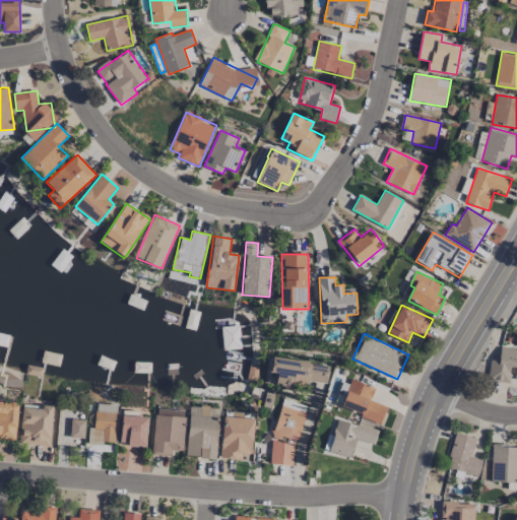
[(516,349),(502,347),(500,361),(491,361),(489,381),(511,383),(512,374),(516,375),(516,380),(516,349)]
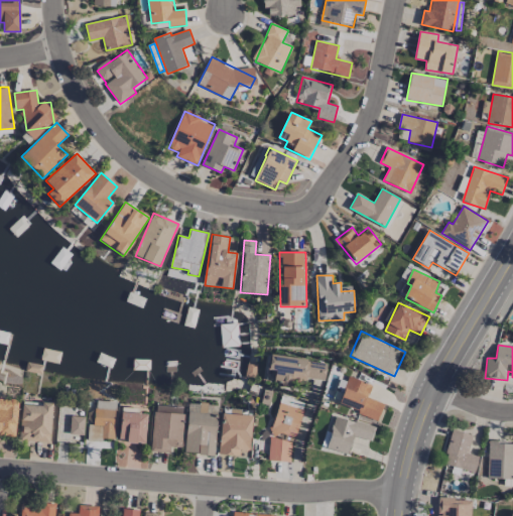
[(307,386),(307,378),(326,380),(328,362),(270,356),(268,370),(276,371),(274,383),(307,386)]
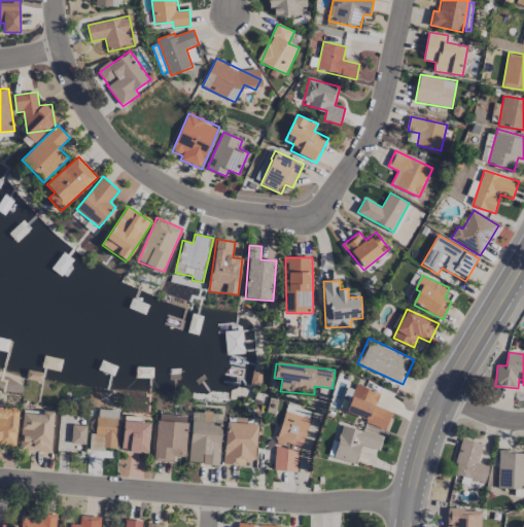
[(347,414),(387,428),(393,413),(377,406),(382,393),(357,384),(347,414)]
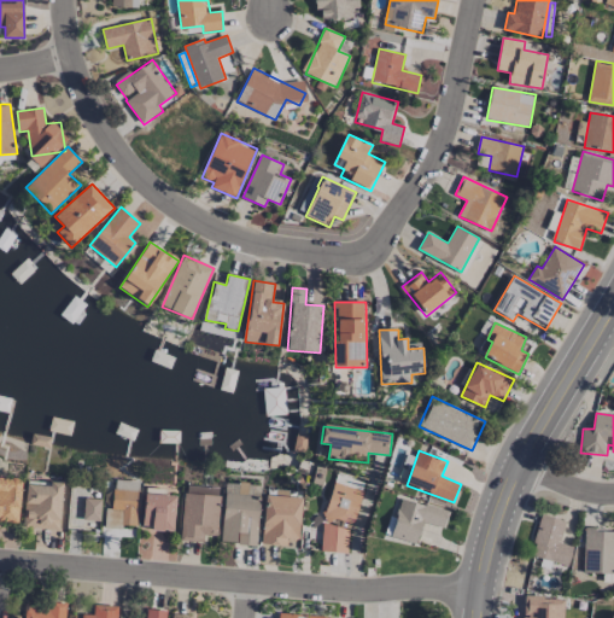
[(366,485),(338,476),(335,482),(363,491),(366,485)]
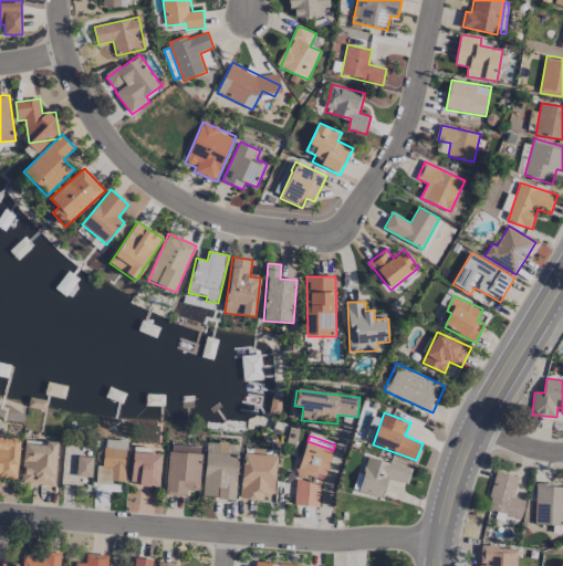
[(0,479),(19,480),(20,438),(0,437),(0,479)]
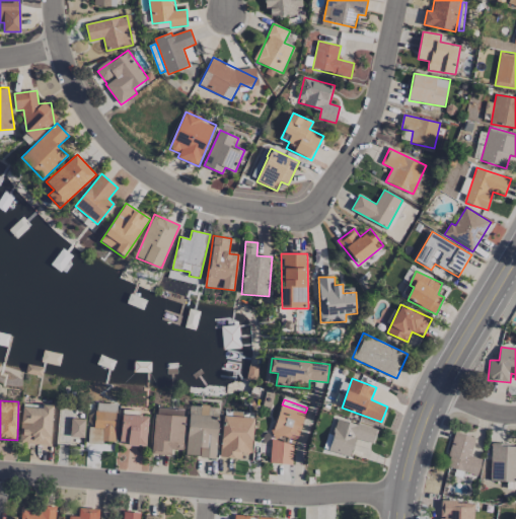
[(118,404),(98,403),(98,411),(118,412),(118,404)]
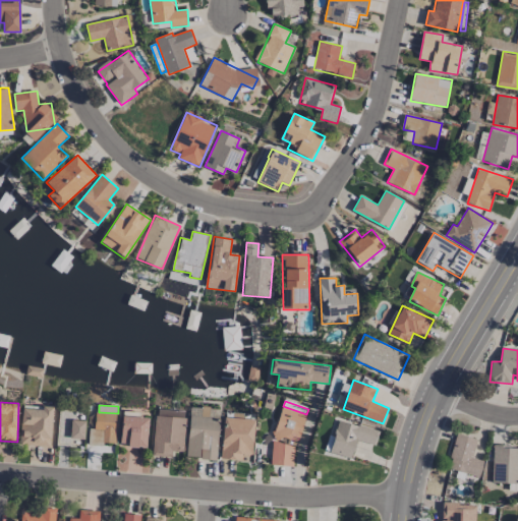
[(52,447),(53,408),(22,407),(21,446),(52,447)]
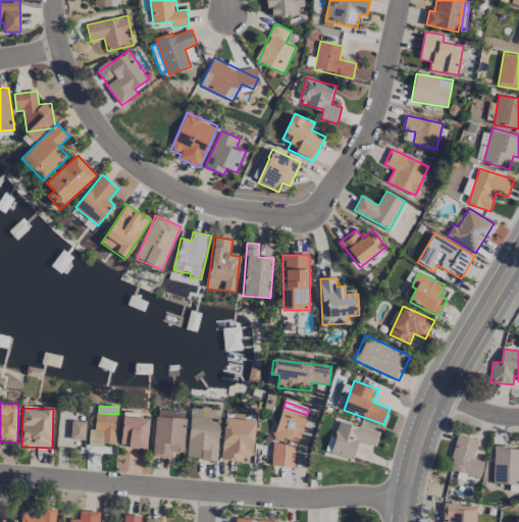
[(298,448),(308,415),(283,408),(273,440),(298,448)]
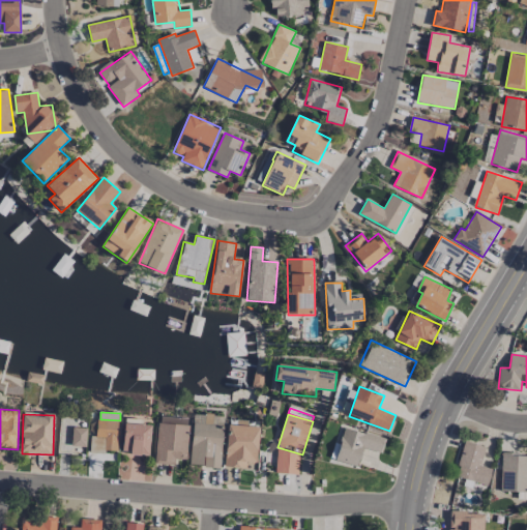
[(222,417),(195,415),(195,423),(221,424),(222,417)]
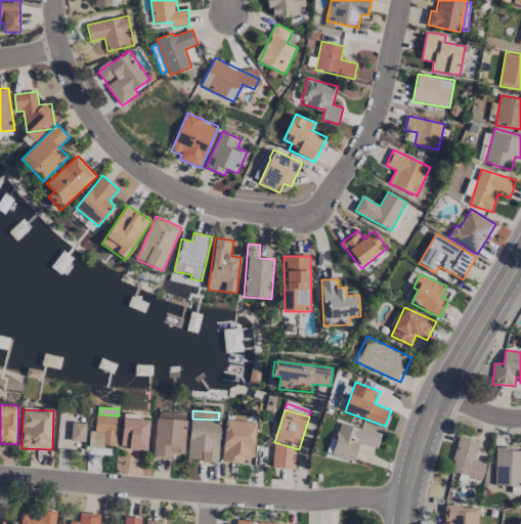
[(85,444),(87,413),(61,412),(60,443),(85,444)]
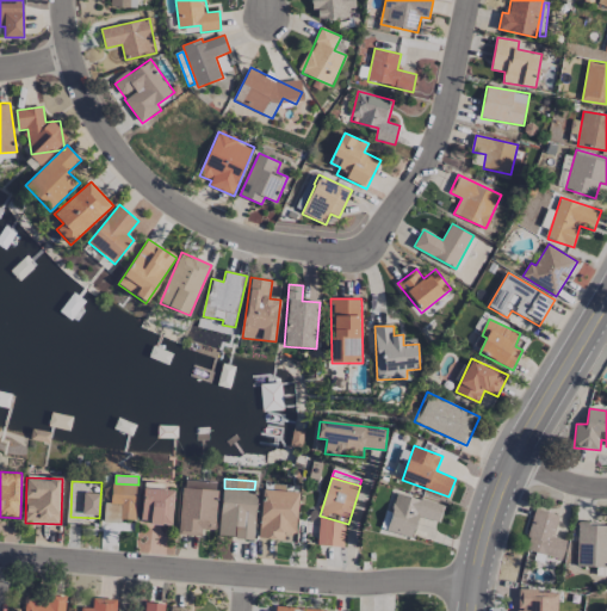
[(216,530),(218,483),(183,481),(180,535),(203,536),(203,530),(216,530)]
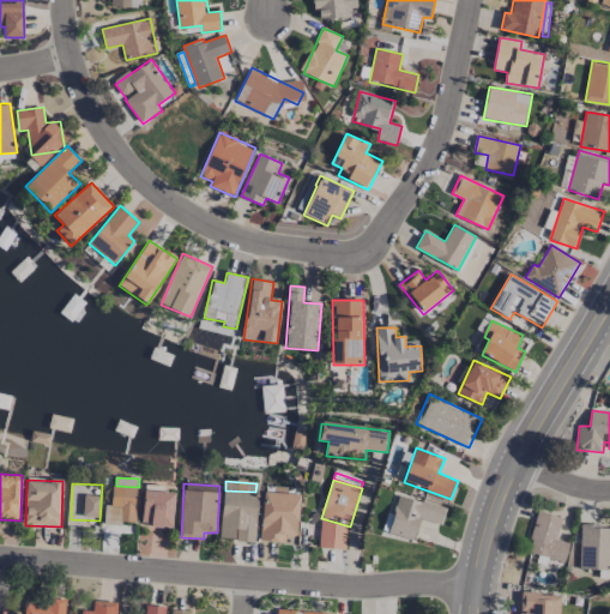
[(106,523),(138,524),(139,488),(113,487),(113,505),(107,505),(106,523)]
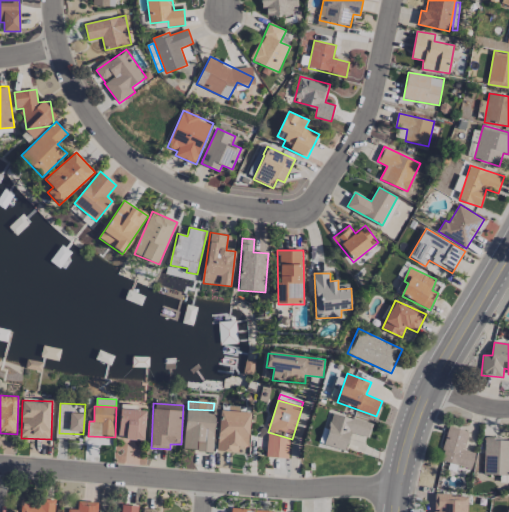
[(148,412),(122,409),(118,437),(144,440),(148,412)]
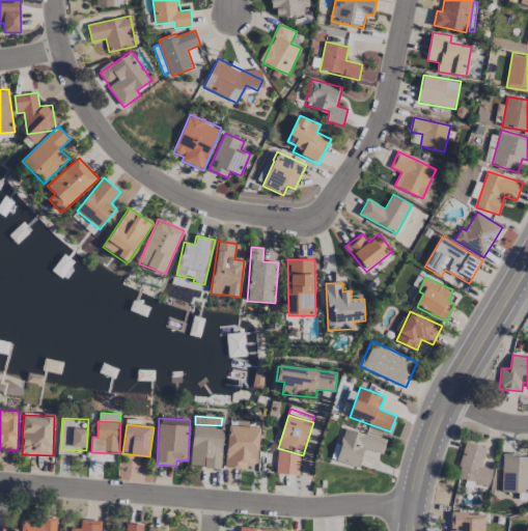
[(223,468),(224,426),(194,425),(192,467),(223,468)]
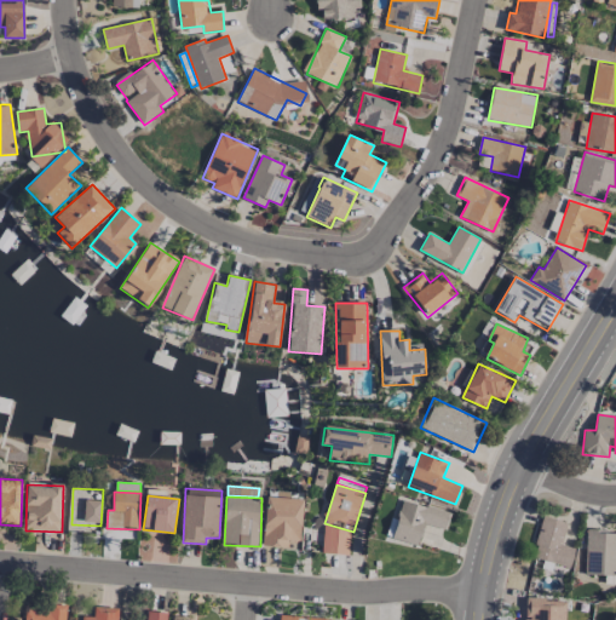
[(265,546),(291,547),(291,541),(303,541),(304,499),(266,498),(265,546)]
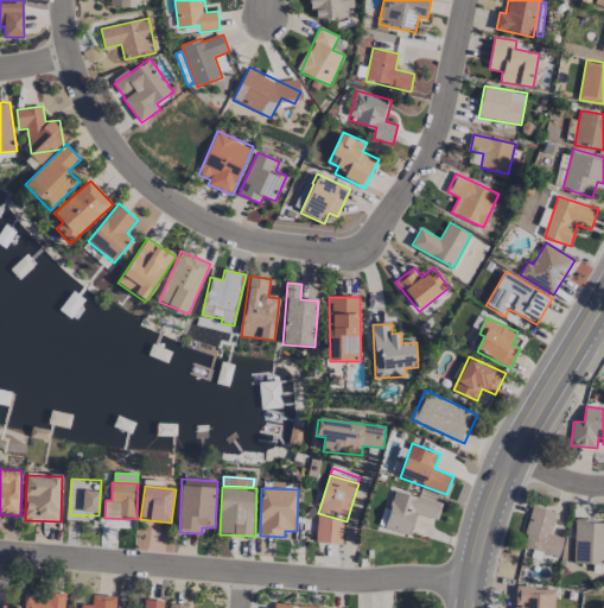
[(411,536),(417,514),(438,519),(443,502),(395,491),(386,530),(411,536)]
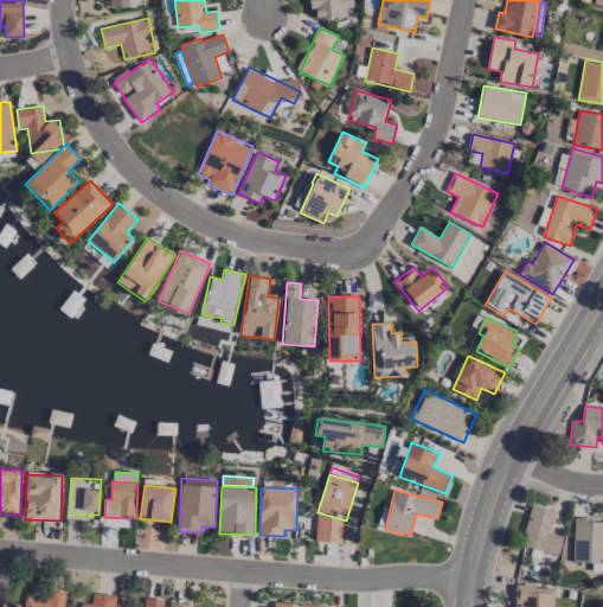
[(560,555),(564,536),(552,535),(557,511),(531,506),(524,548),(560,555)]
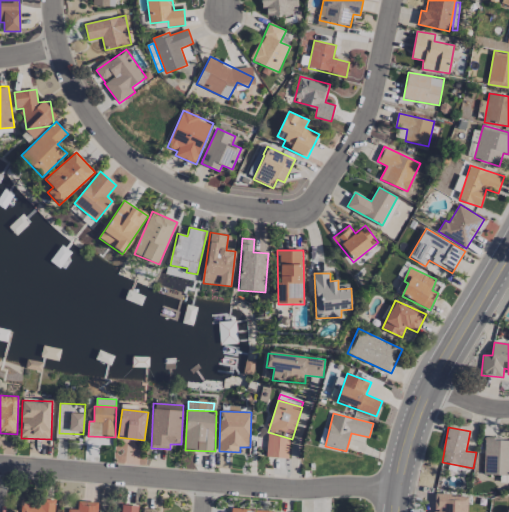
[(290,437),(268,435),(266,457),(288,459),(290,437)]
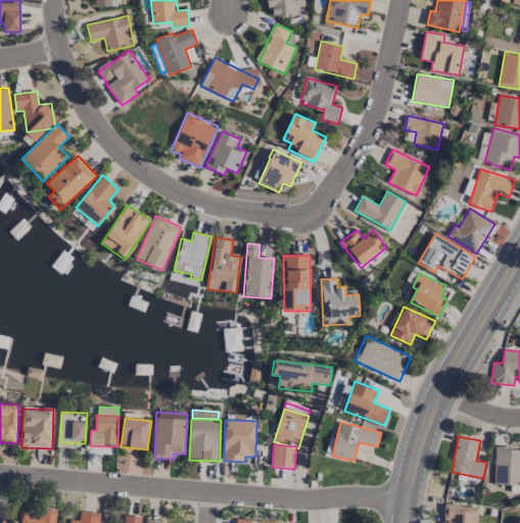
[(519,448),(497,447),(495,485),(519,486),(519,448)]
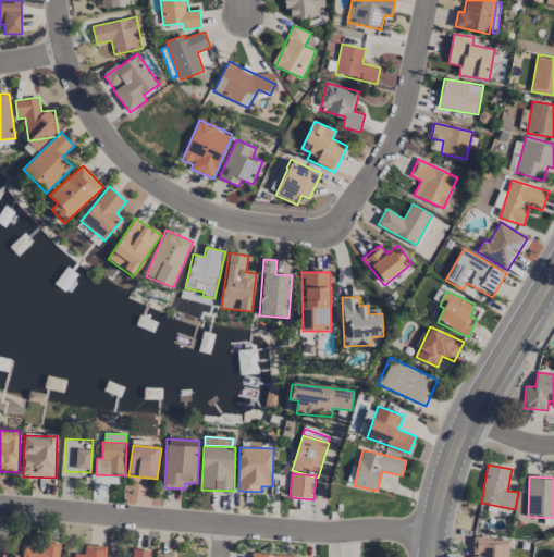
[(509,556),(511,540),(474,539),(474,556),(509,556)]
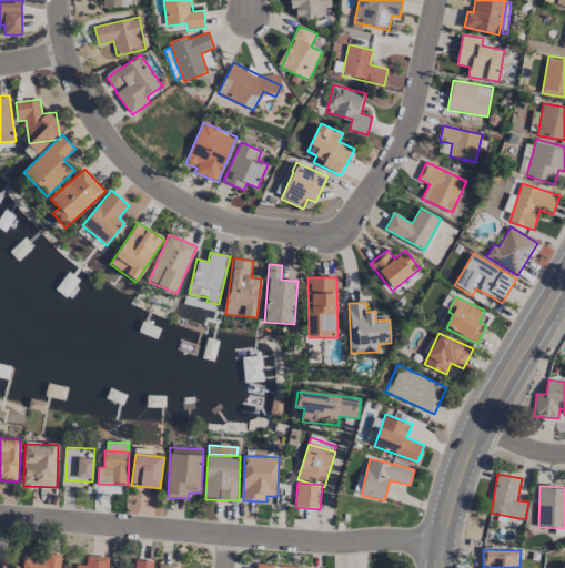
[(60,567),(61,556),(26,555),(24,567),(60,567)]
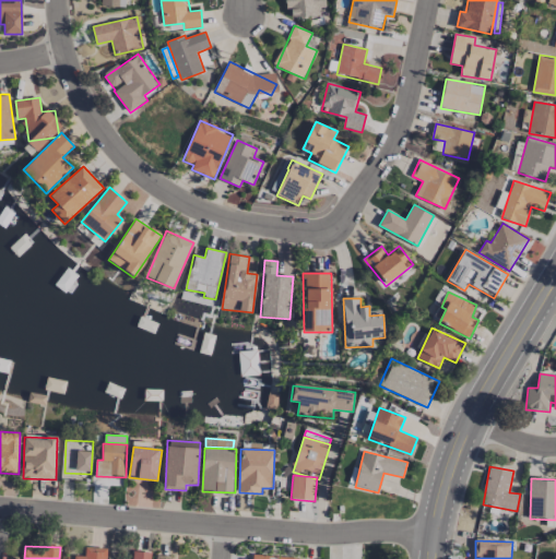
[(74,556),(74,558),(106,558),(107,548),(86,547),(85,557),(74,556)]
